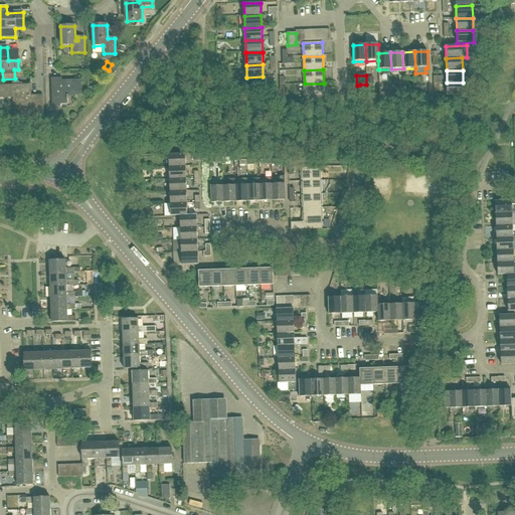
[(62,81),(62,78),(51,79),(52,108),(60,108),(60,105),(67,105),(67,96),(76,96),(79,96),(81,96),(81,80),(62,81)]
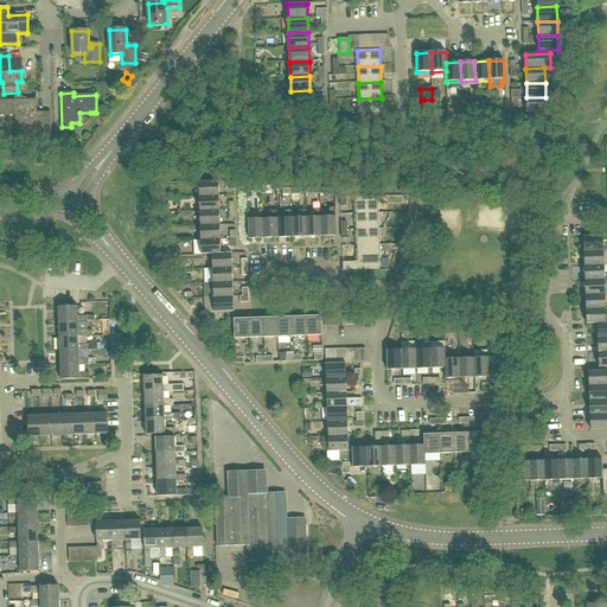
[(545,97),(526,97),(526,113),(547,112),(545,97)]
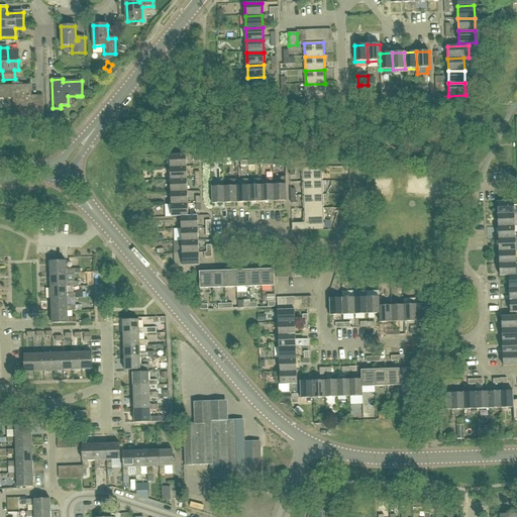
[(325,84),(306,84),(306,98),(325,97),(325,84)]
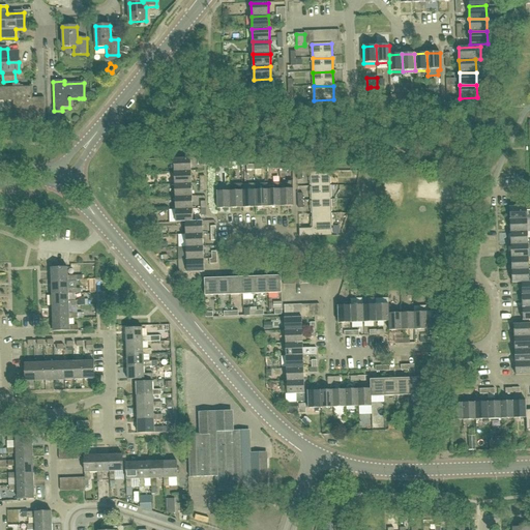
[(33,98),(33,87),(0,88),(0,99),(13,99),(13,118),(11,118),(11,125),(38,124),(37,116),(46,116),(45,98),(33,98)]
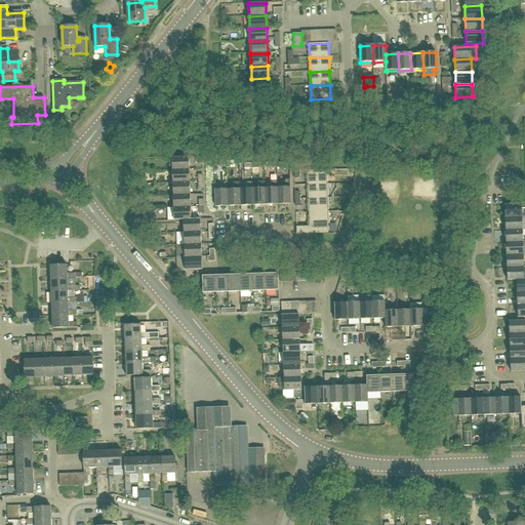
[(82,107),(81,97),(78,97),(69,97),(69,107),(82,107)]
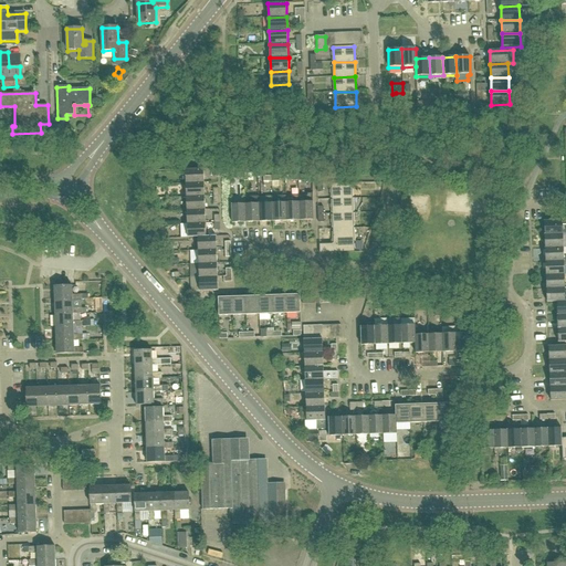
[(52,139),(63,139),(63,126),(51,127),(52,139)]
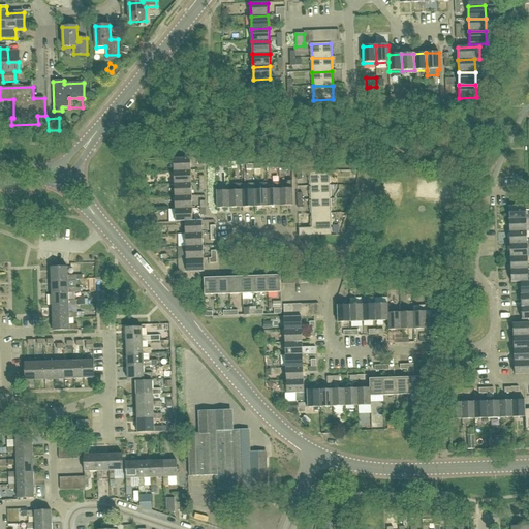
[(174,172),(191,172),(190,158),(174,159),(174,172)]
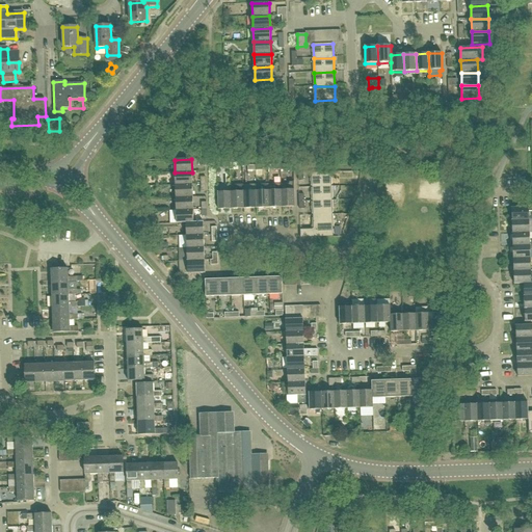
[(176,186),(192,185),(192,173),(175,173),(176,186)]
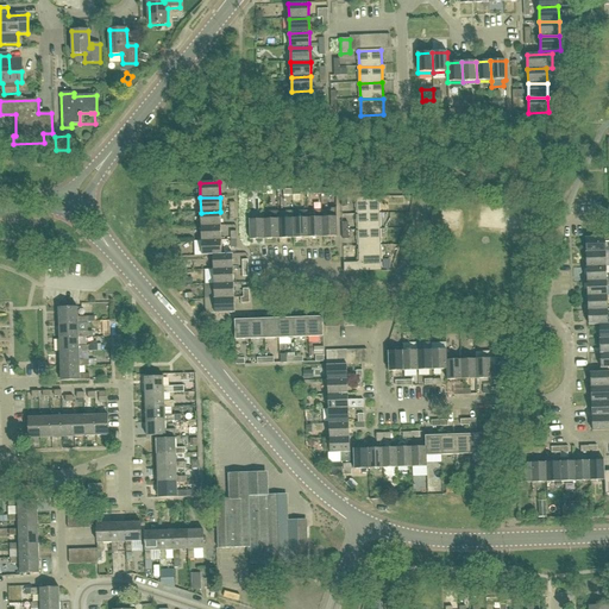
[(357,214),(380,214),(380,198),(356,199),(357,214)]
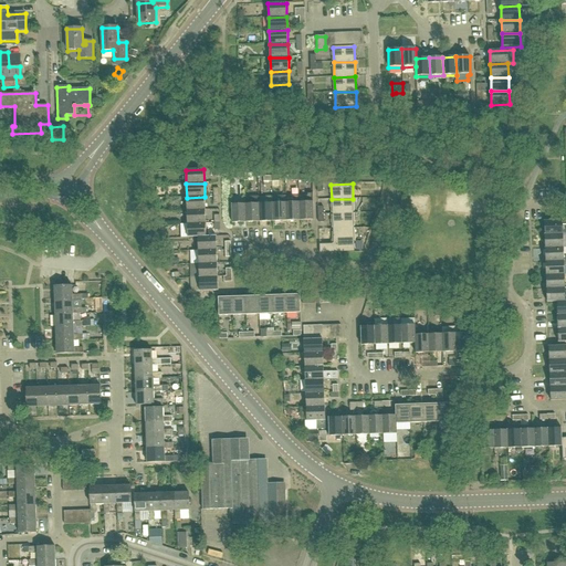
[(306,194),(307,196),(300,196),(300,202),(300,221),(314,220),(313,194),(306,194)]
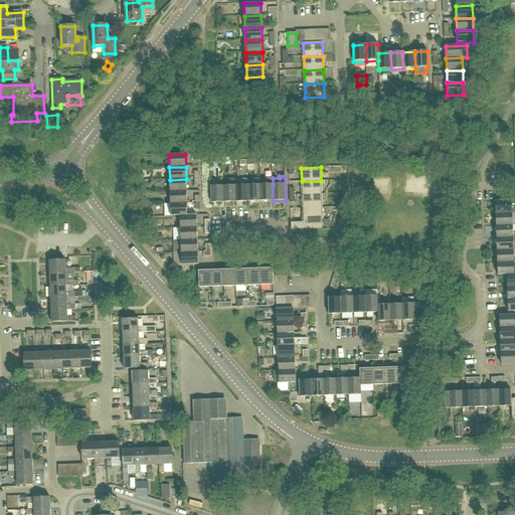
[(273,201),(273,184),(273,178),(260,179),(261,185),(261,201),(273,201)]
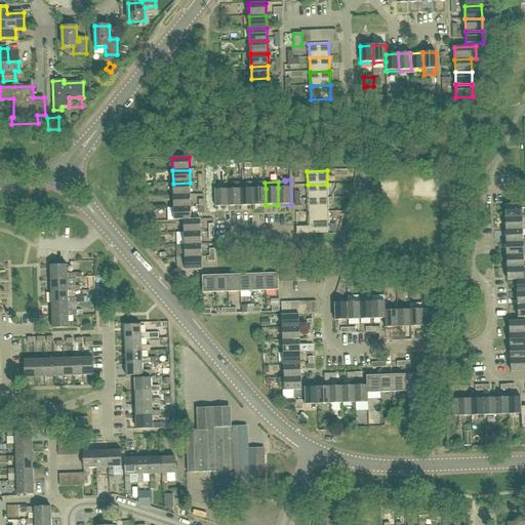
[(173,196),(191,195),(190,183),(173,184),(173,196)]
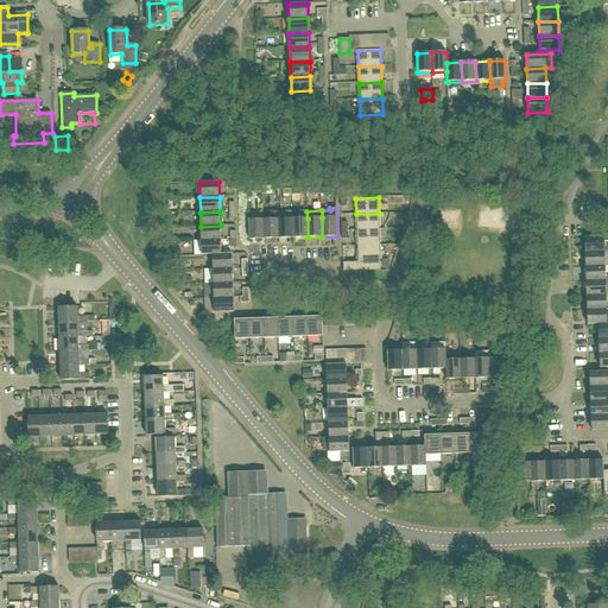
[(264,220),(265,240),(279,239),(278,220),(278,211),(264,213),(264,220)]
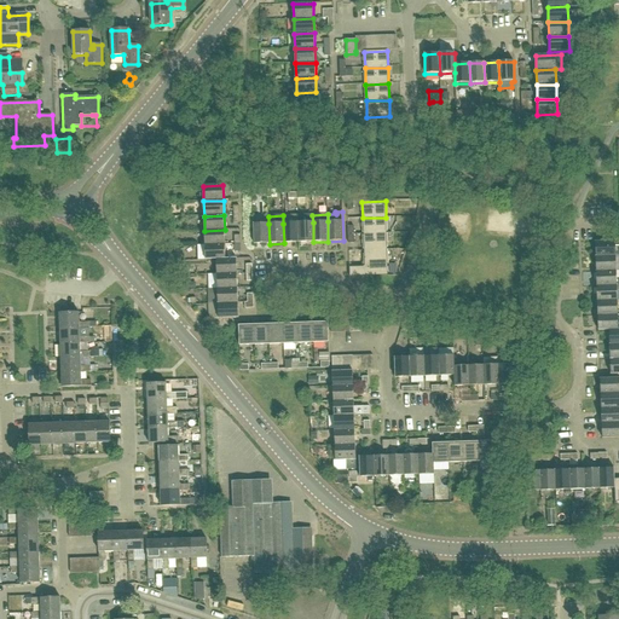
[(313,242),(313,223),(312,215),(298,215),(298,223),(299,243),(313,242)]
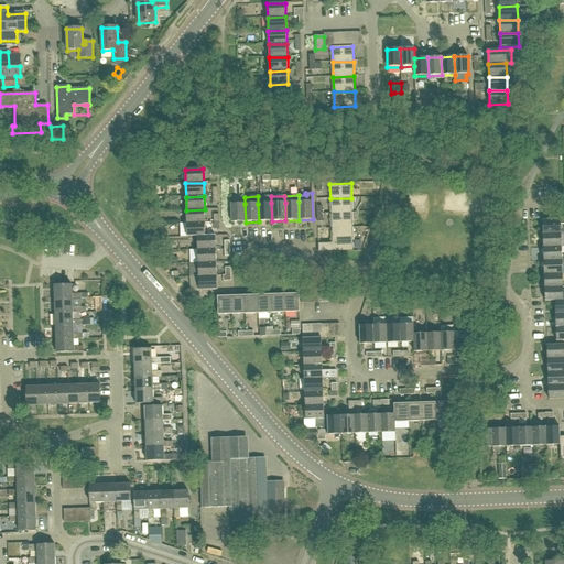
[(331,214),(353,213),(351,198),(331,198),(331,214)]
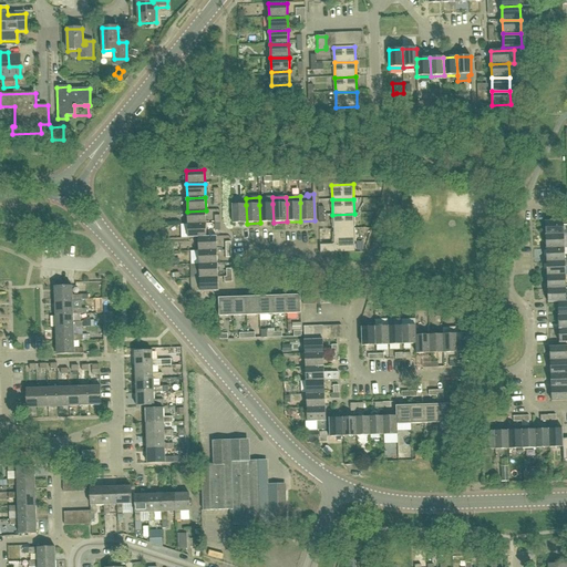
[(260,223),(274,223),(272,204),(259,205),(260,223)]
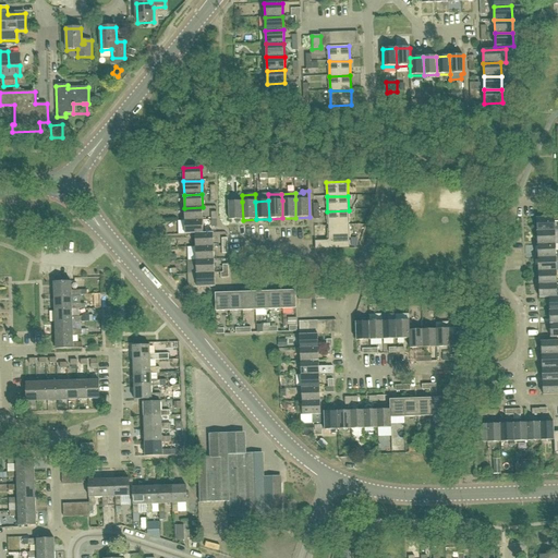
[(229,220),(243,220),(242,202),(228,203),(229,220)]
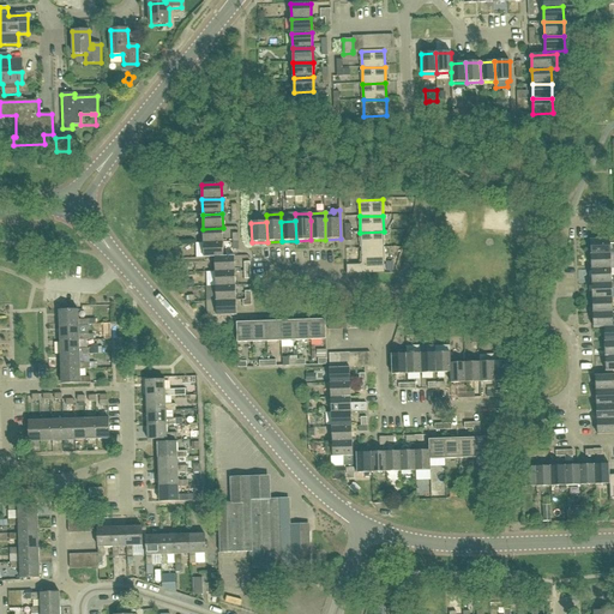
[(204,244),(223,242),(223,228),(203,229),(204,244)]
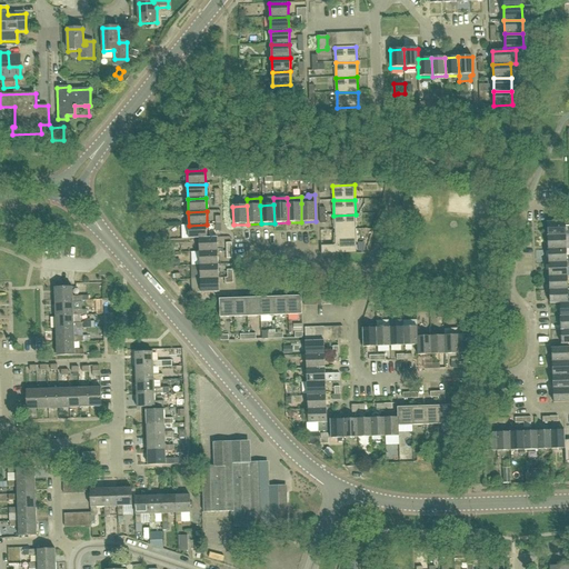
[(335,230),(356,229),(356,215),(333,216),(335,230)]
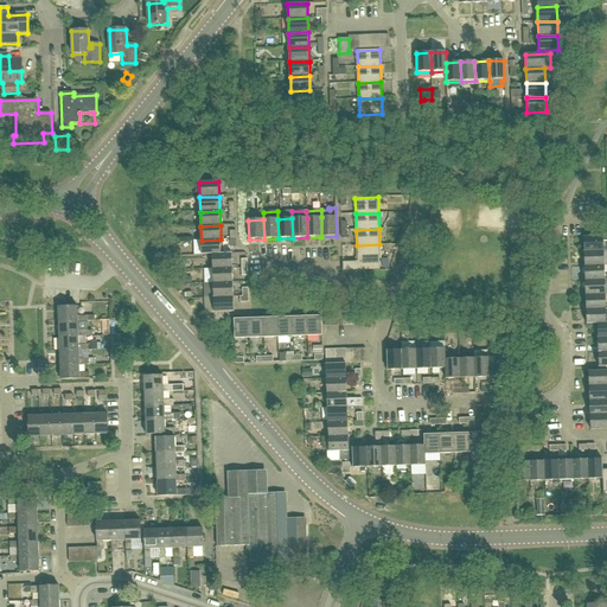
[(604,236),(583,237),(585,251),(604,251),(604,236)]
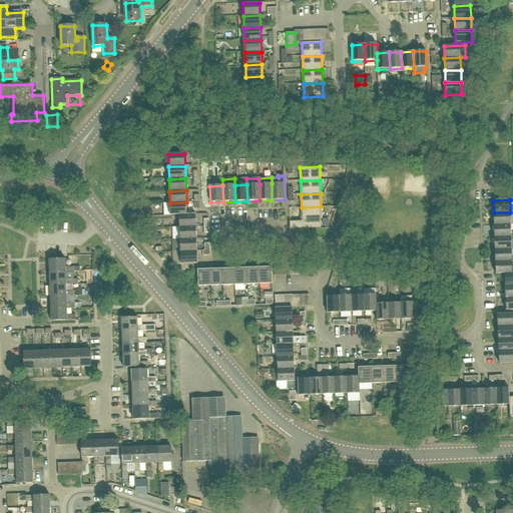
[(186,215),(186,214),(186,202),(170,203),(170,215),(179,215),(186,215)]
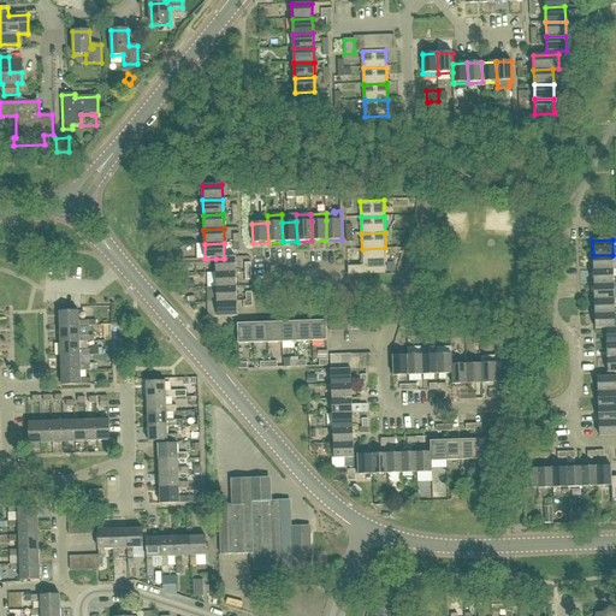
[(385,248),(362,249),(362,266),(348,266),(348,276),(386,274),(385,248)]
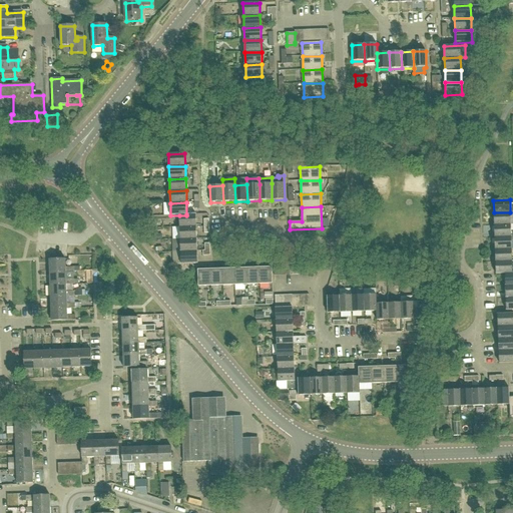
[(511,224),(512,223),(512,211),(510,212),(494,212),(494,225),(511,224)]
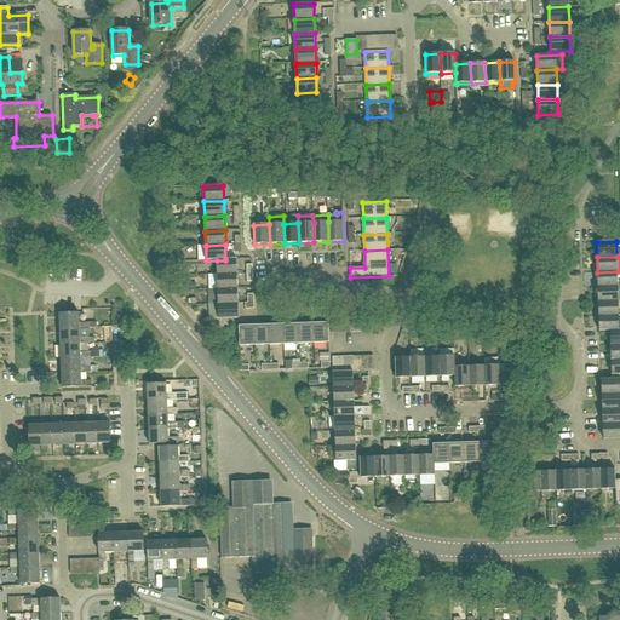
[(217,275),(237,274),(237,259),(225,259),(225,260),(217,260),(217,275)]
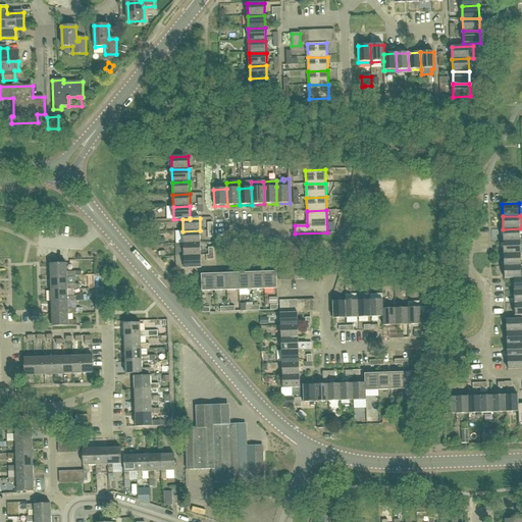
[(167,227),(155,228),(156,237),(168,236),(167,227)]
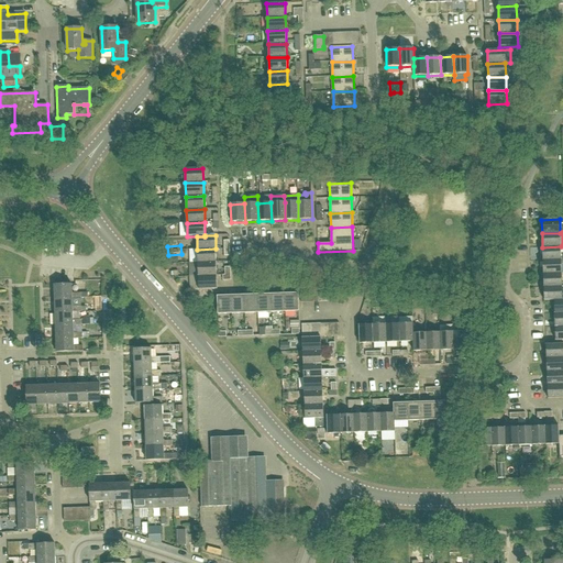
[(542,247),(543,261),(561,260),(562,260),(562,253),(561,253),(561,246),(542,247)]
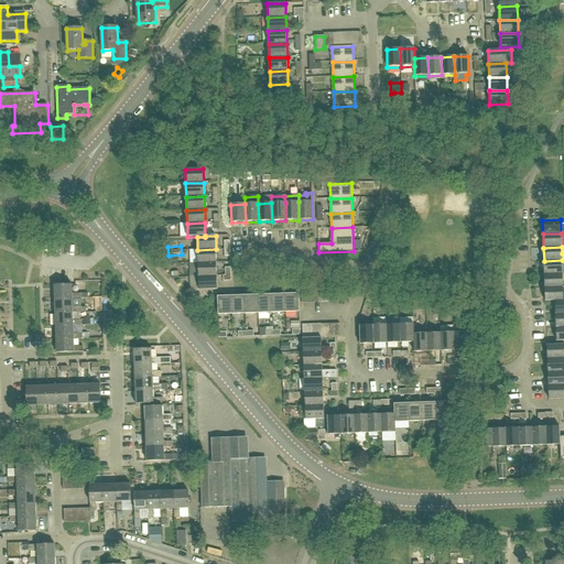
[(198,263),(216,262),(216,249),(197,250),(198,263)]
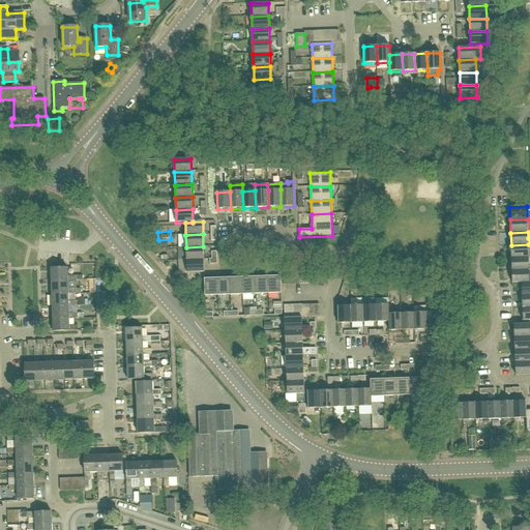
[(511,258),(529,257),(528,244),(511,245),(511,258)]
